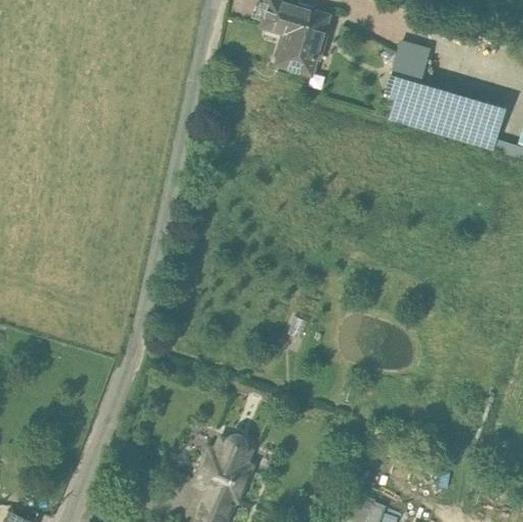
[(329,17),(271,0),(263,29),(286,35),(277,66),(312,76),(329,17)]
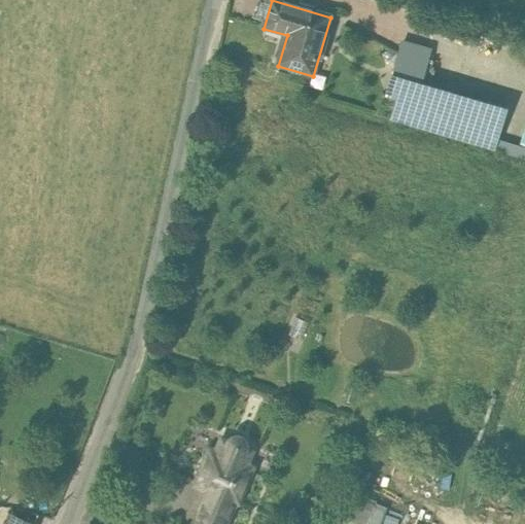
[(429,55),(401,46),(392,77),(404,80),(394,121),(413,128),(422,84),(429,55)]
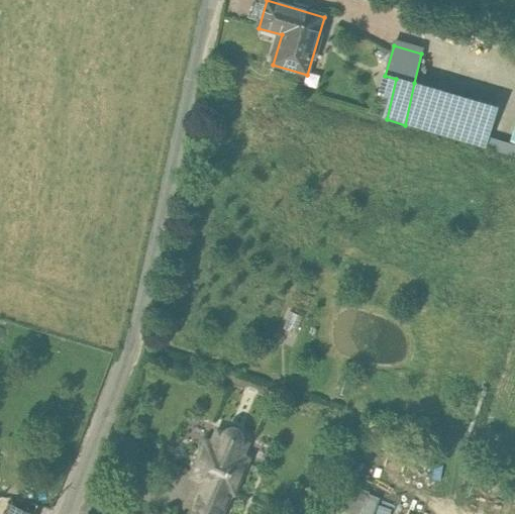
[(498,107),(414,83),(405,125),(486,148),(498,107)]
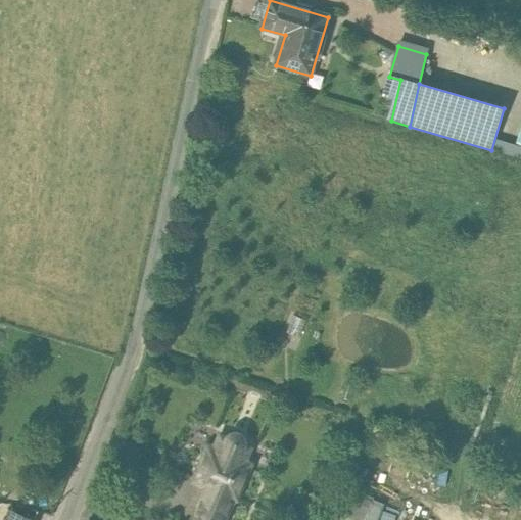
[(227,441),(222,438),(216,452),(209,450),(195,482),(208,488),(201,505),(227,516),(234,499),(237,500),(251,467),(245,464),(250,451),(245,448),(246,444),(245,441),(243,438),(240,435),(236,435),(232,435),(229,438),(227,441)]
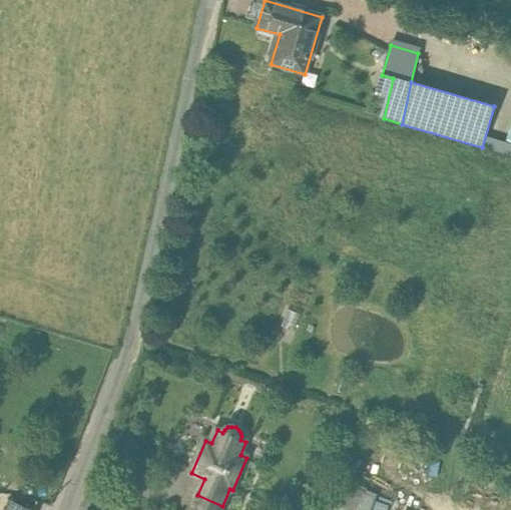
[(348,482),(339,506),(347,509),(390,509),(394,501),(348,482)]
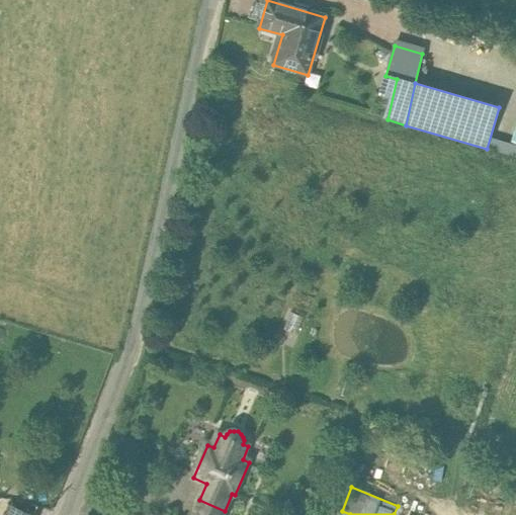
[(223,514),(225,511),(199,500),(192,514),(223,514)]
